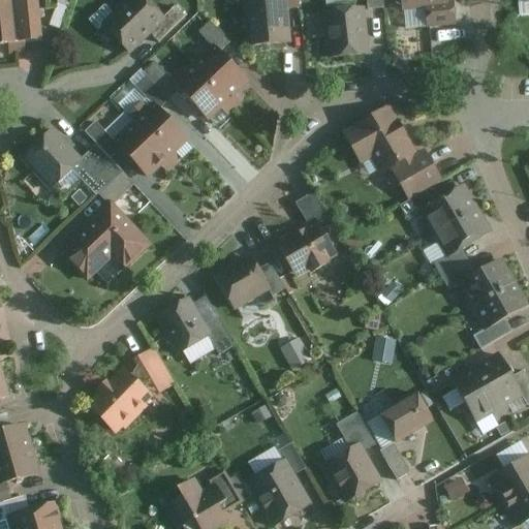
[(0,0),(0,42),(13,41),(9,0),(0,0)]
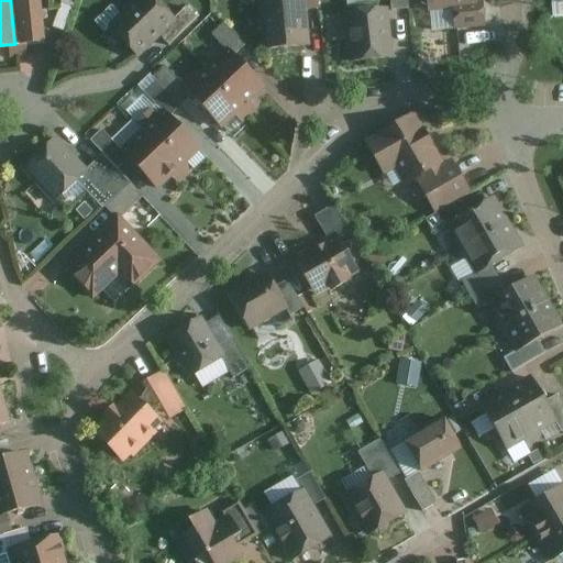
[(42,42),(37,0),(10,0),(14,44),(42,42)]
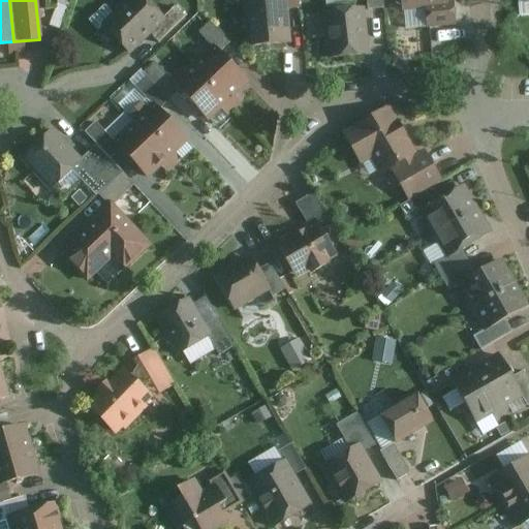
[(121,0),(110,11),(103,4),(87,21),(97,31),(100,27),(126,54),(149,33),(165,19),(162,16),(147,0),(121,0)]
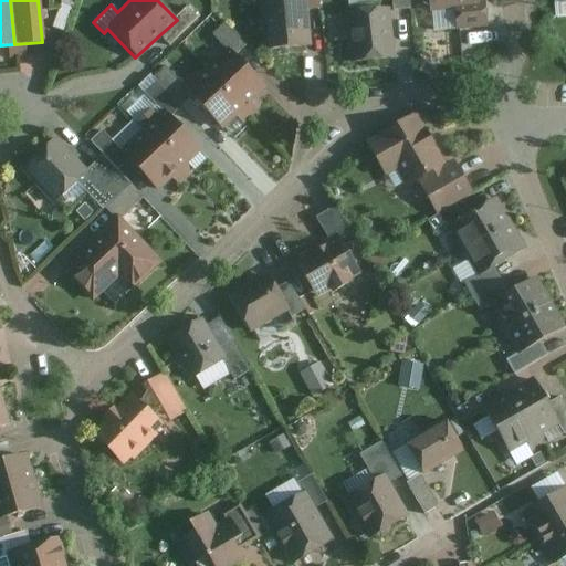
[(307,9),(306,0),(257,0),(262,52),(311,48),(307,9)]
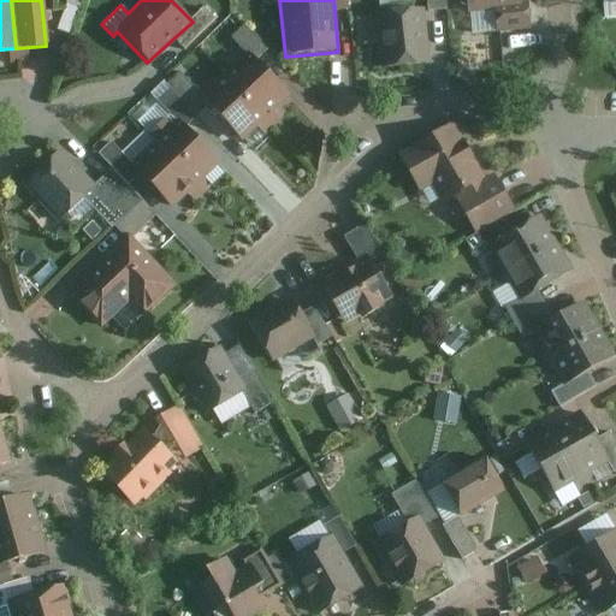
[(333,0),(335,10),(347,9),(345,0),(333,0)]
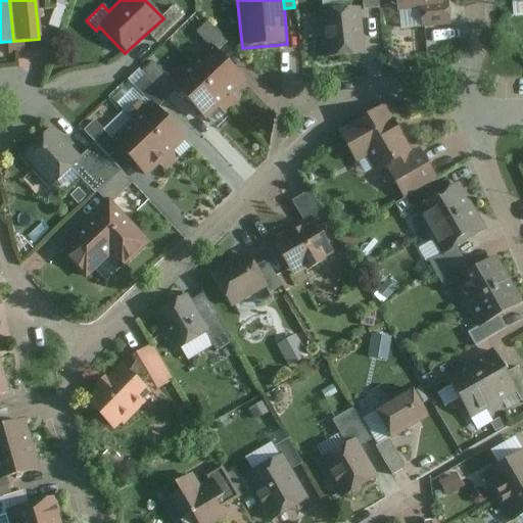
[(442,0),(441,0),(395,0),(396,10),(418,8),(442,6),(442,0)]
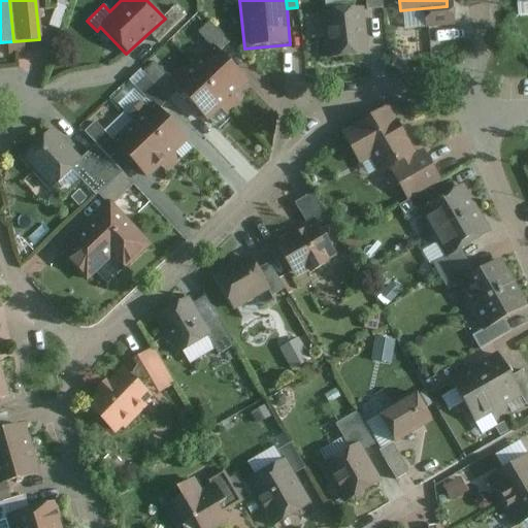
[(172,5),(162,15),(165,19),(149,33),(158,41),(185,17),(172,5)]
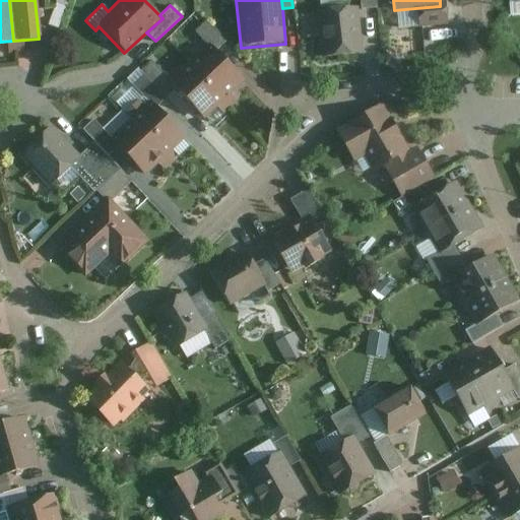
[(363,53),(358,5),(317,9),(321,57),(363,53)]
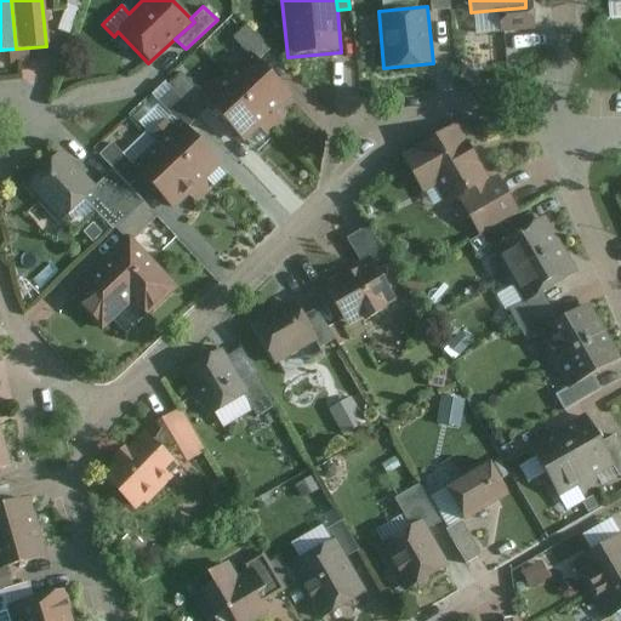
[(525,7),(496,10),(500,32),(534,29),(533,7),(525,7)]
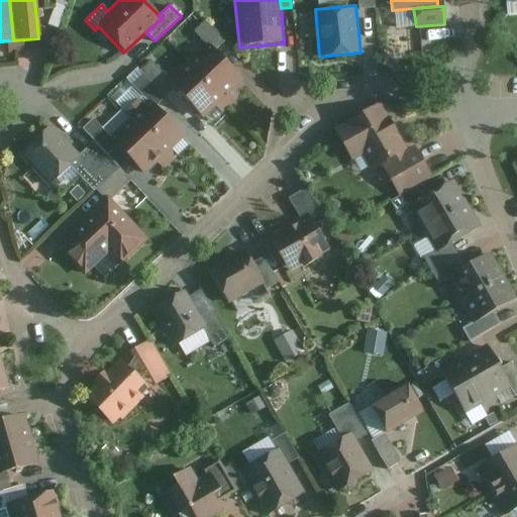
[(204,44),(214,54),(224,42),(204,22),(193,33),(204,44)]
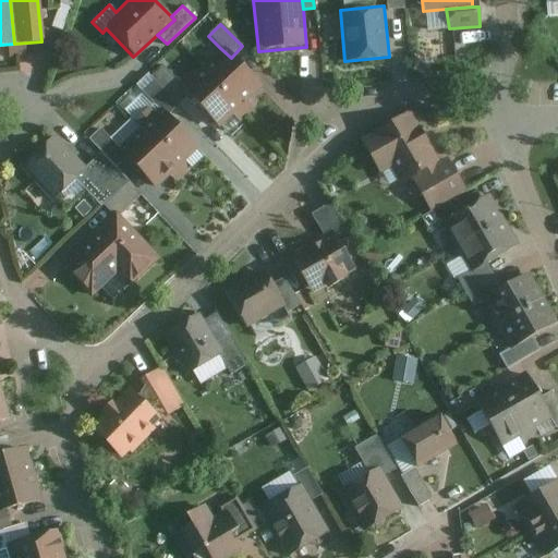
[(231,58),(220,48),(202,68),(249,114),(255,108),(247,99),(261,87),(231,58)]
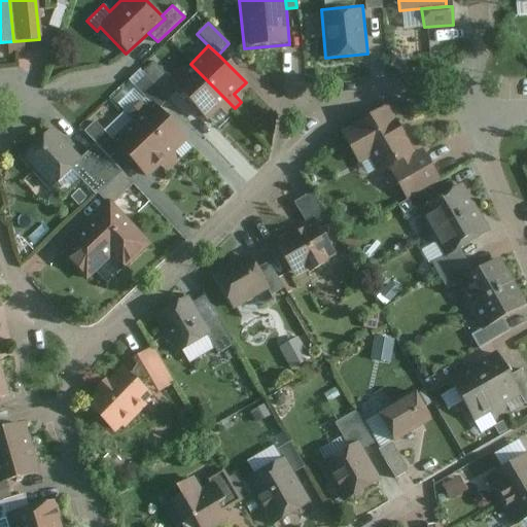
[(235,108),(190,64),(170,81),(207,120),(220,107),(227,114),(235,108)]
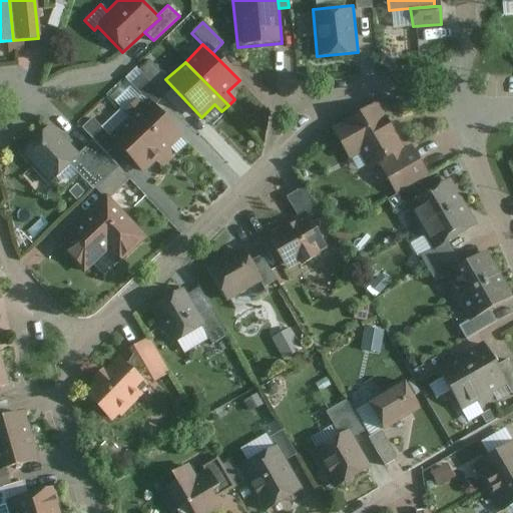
[(181,135),(146,99),(141,103),(136,98),(121,112),(126,118),(168,162),(175,155),(168,148),(181,135)]
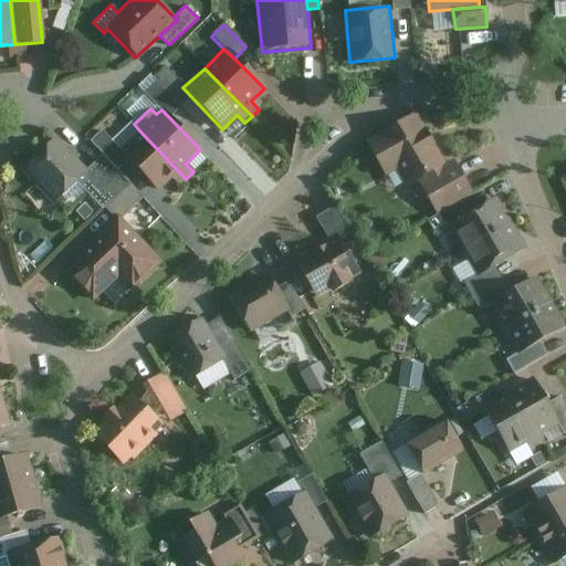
[(446,164),(415,112),(364,142),(385,175),(395,170),(406,187),(416,180),(446,164)]
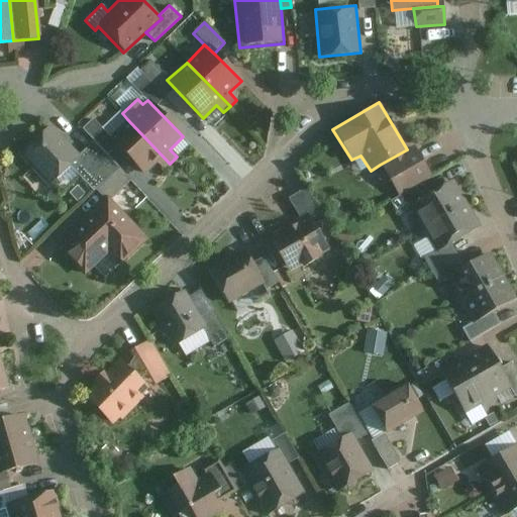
[(116,145),(109,136),(92,118),(81,128),(93,141),(106,154),(116,145)]
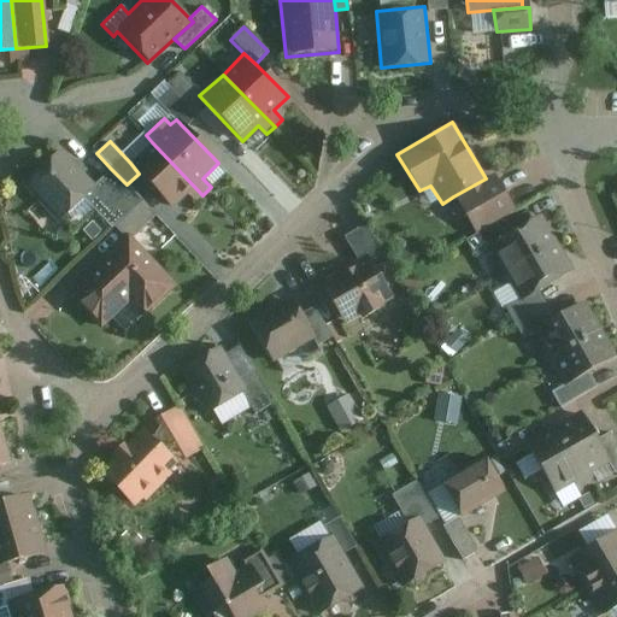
[(203,195),(152,142),(130,163),(139,174),(170,209),(187,194),(195,203),(203,195)]
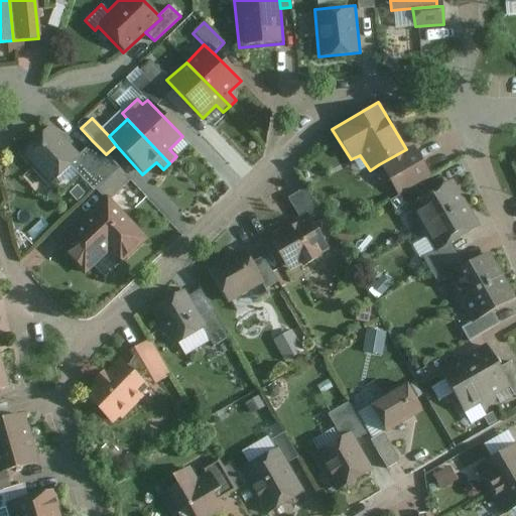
[(78,153),(49,124),(17,154),(47,185),(68,166),(80,155),(78,153)]
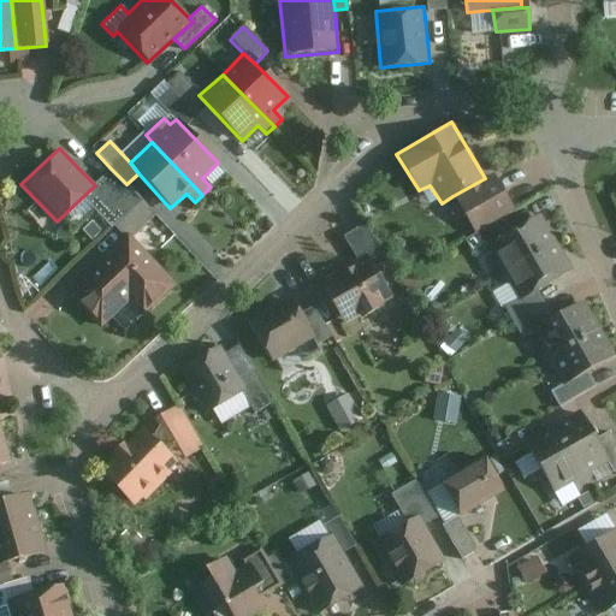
[(111,169),(93,183),(95,185),(81,199),(110,226),(112,225),(141,200),(126,184),(111,169)]
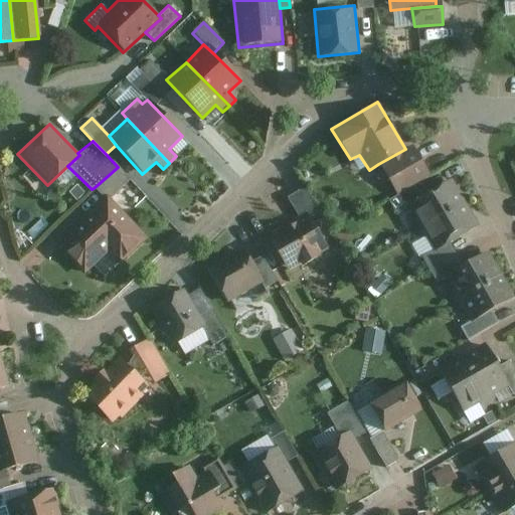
[(411,145),(405,149),(378,164),(397,195),(415,185),(430,175),(411,145)]
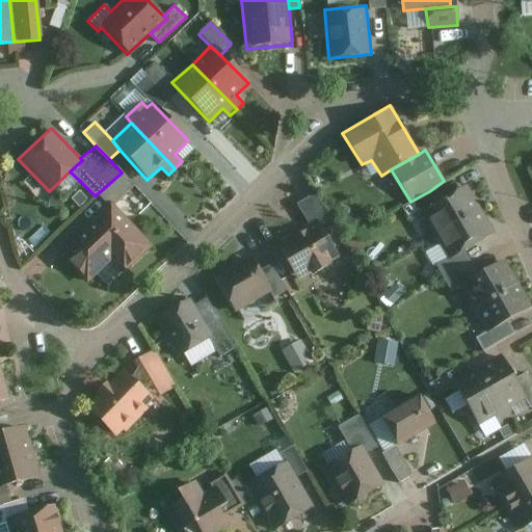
[(133,185),(122,173),(97,194),(106,204),(109,201),(112,204),(133,185)]
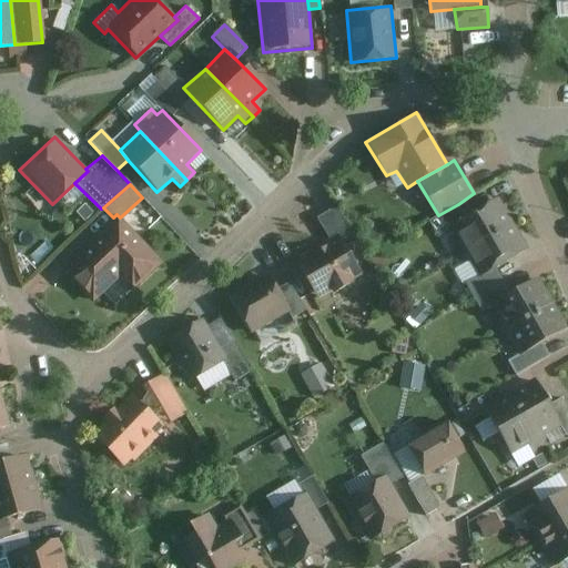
[(497,200),(466,217),(449,227),(459,245),(454,249),(458,256),(513,225),(497,200)]
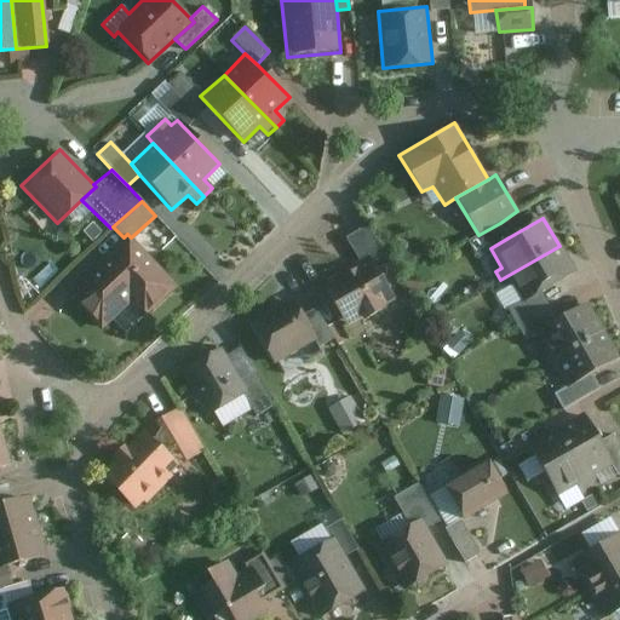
[(509,237),(500,223),(478,235),(468,241),(477,257),(491,248),(509,237)]
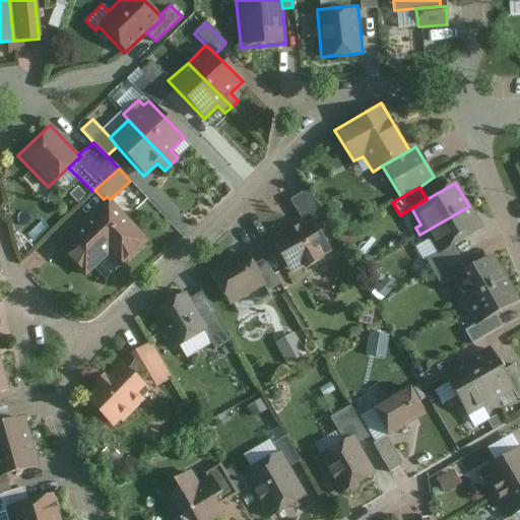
[(289,200),(301,219),(309,215),(316,228),(326,221),(306,190),(289,200)]
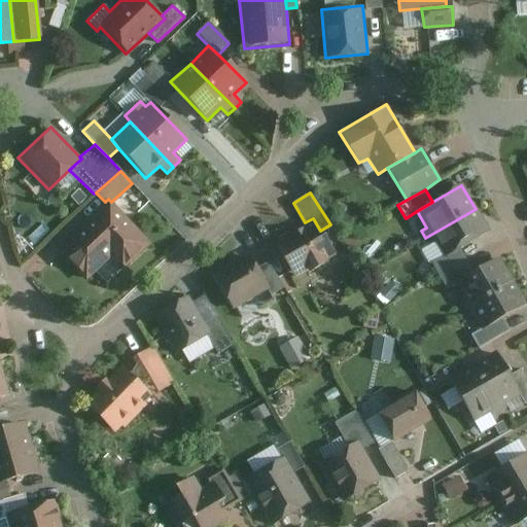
[(111,202),(108,199),(105,202),(56,251),(84,281),(107,259),(120,271),(151,242),(111,202)]
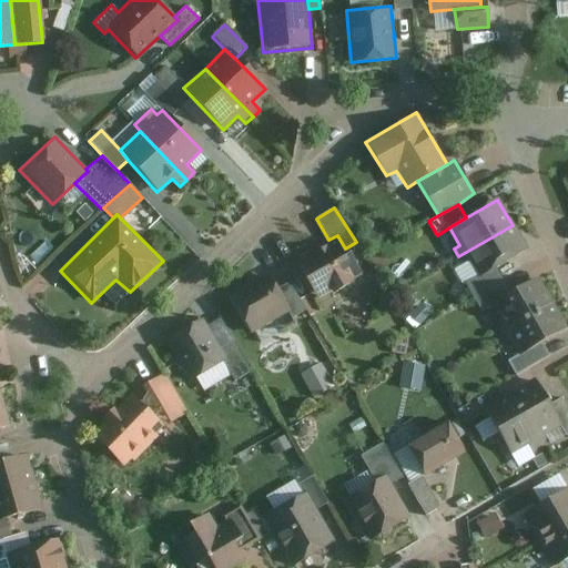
[(513,225),(458,256),(463,264),(468,261),(478,277),(495,267),(526,250),(513,225)]
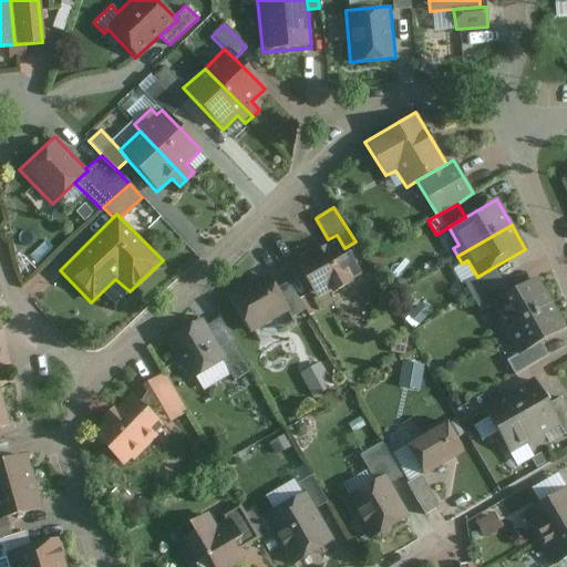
[(344,248),(337,235),(328,239),(292,260),(315,300),(327,294),(329,297),(351,284),(350,280),(360,275),(344,248)]
